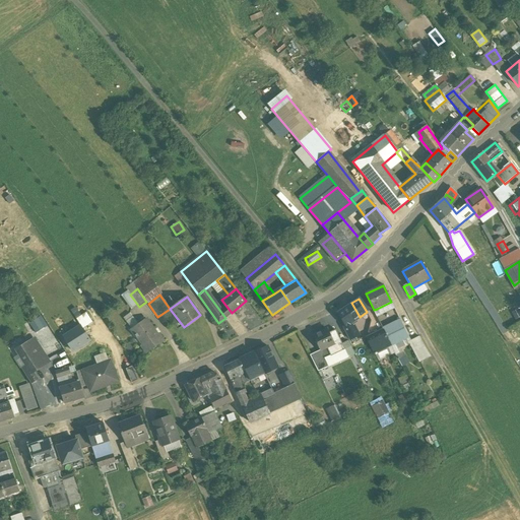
[(351,303),(336,313),(344,326),(351,322),(360,317),(351,303)]
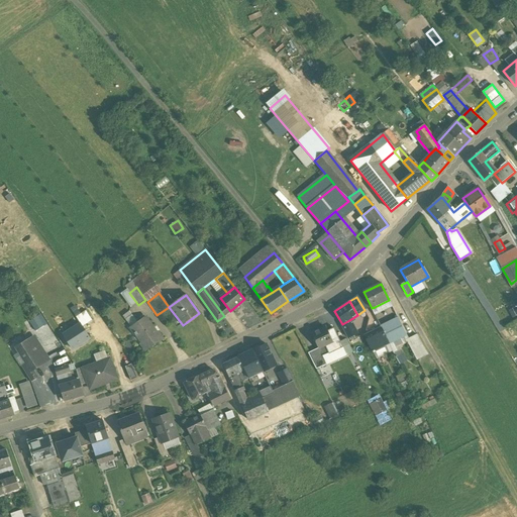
[(80,324),(82,327),(92,321),(86,311),(76,317),(80,324)]
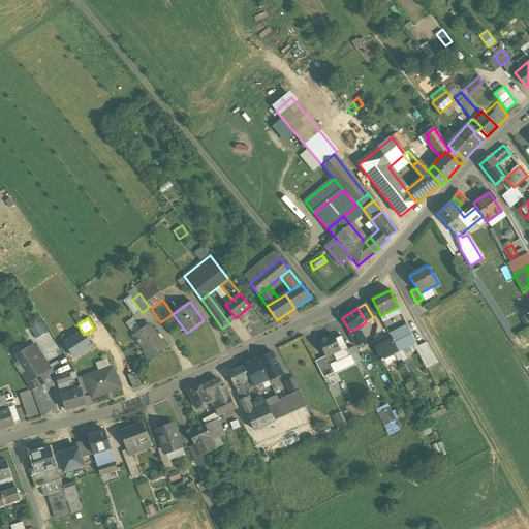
[(160,340),(148,324),(133,335),(146,350),(144,352),(149,360),(166,347),(160,339),(160,340)]
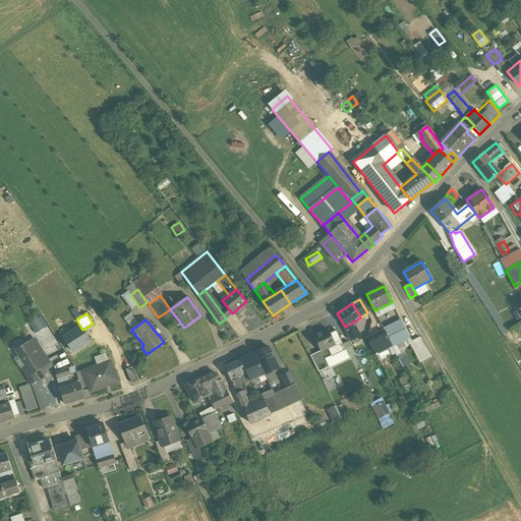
[(401,321),(384,329),(384,331),(392,347),(409,338),(401,321)]
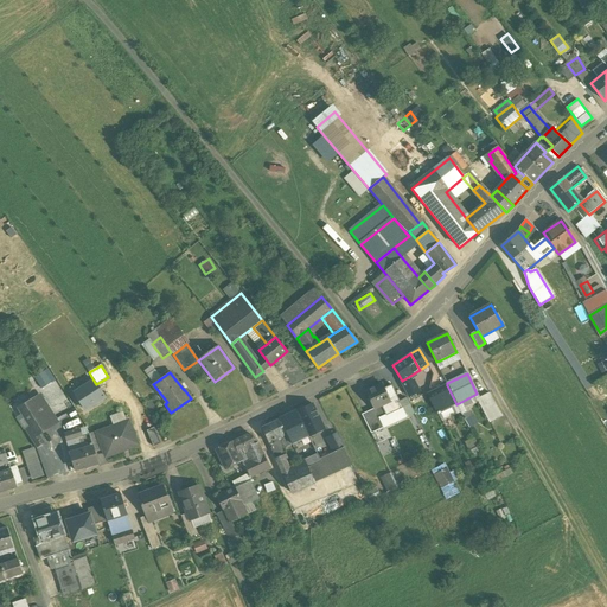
[(402,381),(401,382),(409,397),(419,393),(410,376),(402,381)]
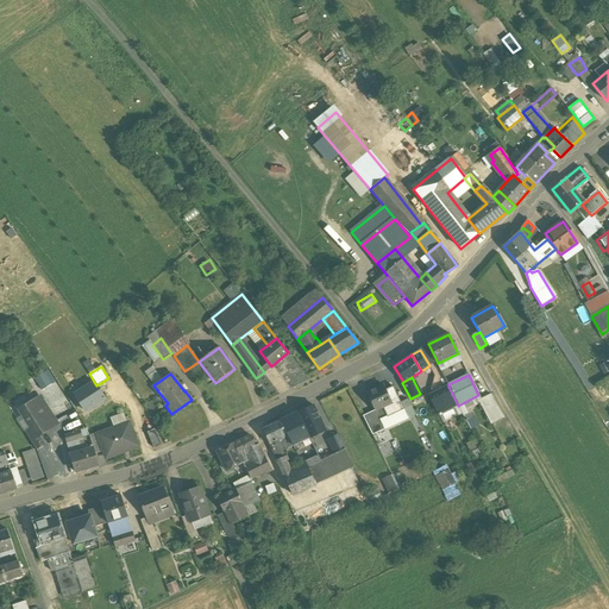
[(75,395),(86,412),(105,399),(96,385),(94,382),(75,395)]
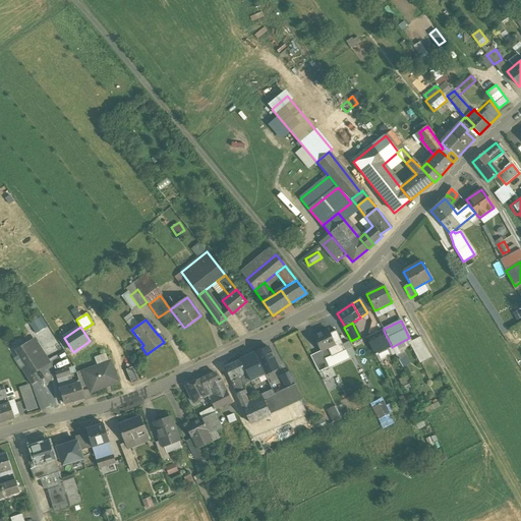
[(327,330),(314,336),(319,345),(317,345),(321,351),(325,359),(345,350),(341,341),(334,345),(329,334),(327,330)]
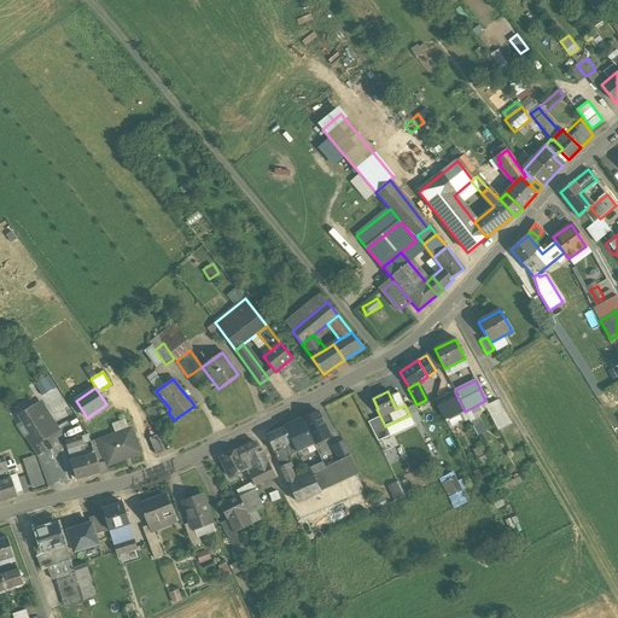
[(404,404),(398,392),(390,396),(396,409),(404,404)]
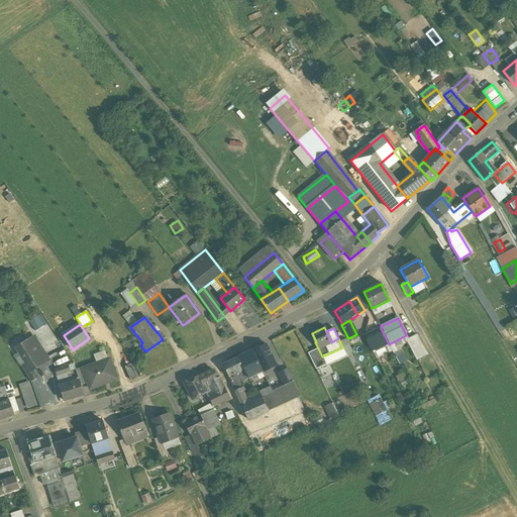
[(381,328),(365,336),(373,351),(389,344),(381,328)]
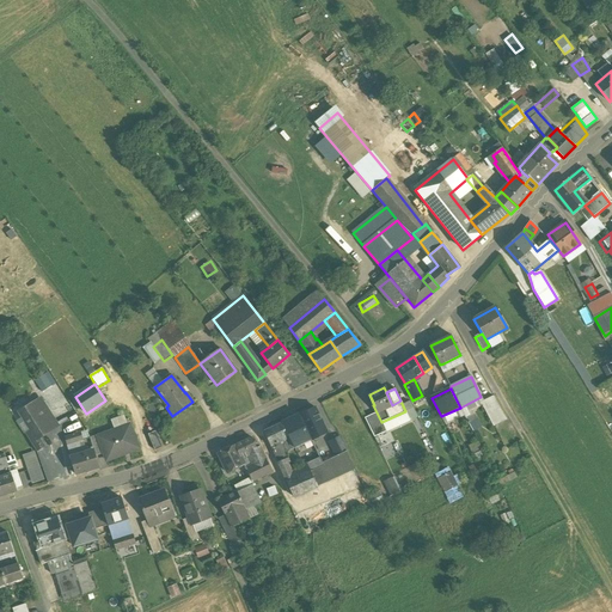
[(494,396),(482,402),(494,426),(507,420),(494,396)]
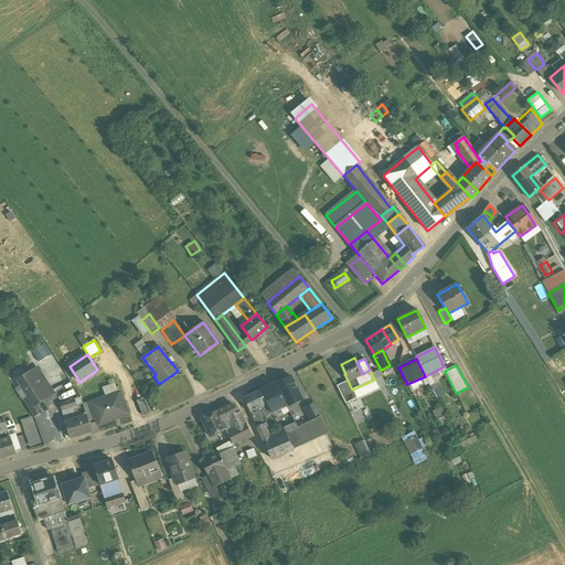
[(53,394),(36,369),(18,381),(29,397),(34,405),(36,404),(53,394)]
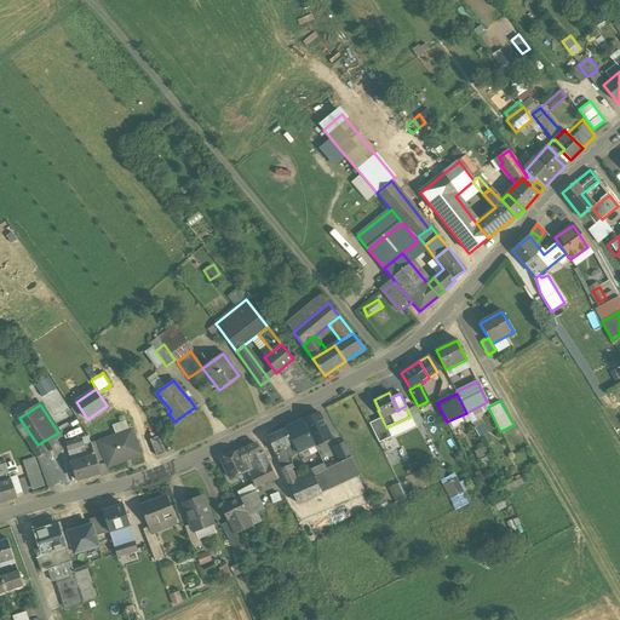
[(319,413),(303,420),(310,435),(316,432),(326,428),(319,413)]
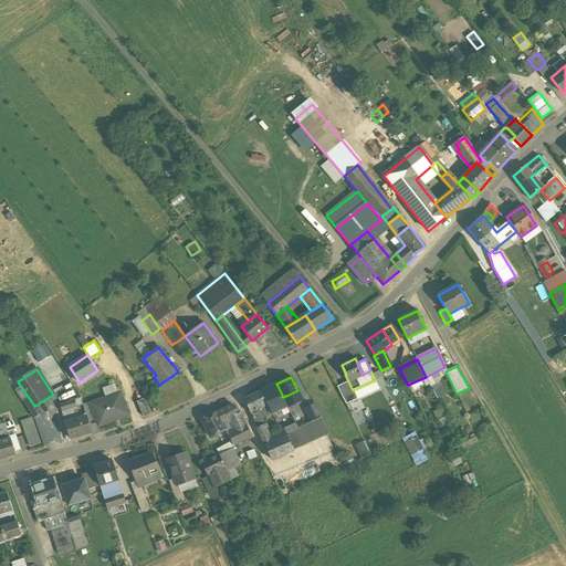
[(353,390),(348,381),(337,387),(346,406),(357,400),(353,390)]
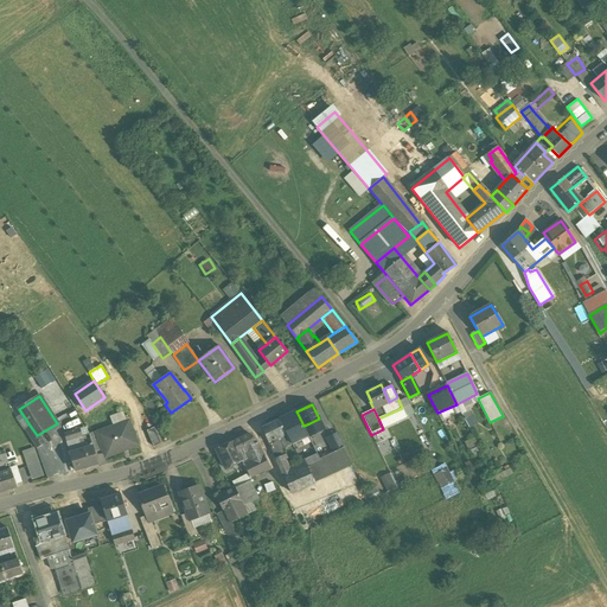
[(296,411),(262,428),(267,442),(286,433),(287,434),(302,427),(304,426),(296,411)]
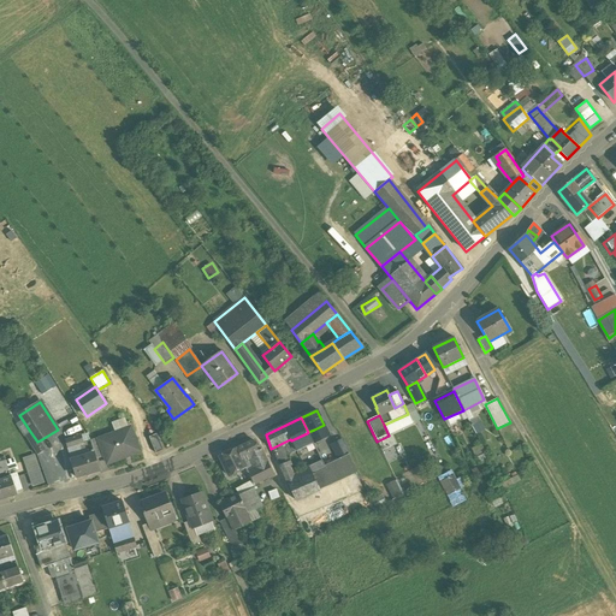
[(111,424),(116,434),(129,430),(124,419),(111,424)]
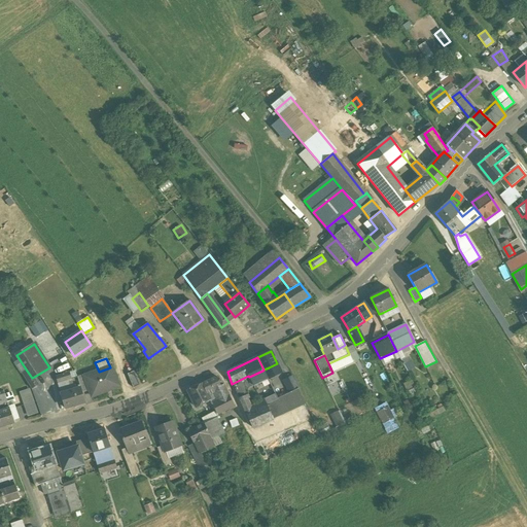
[(414,369),(409,362),(403,365),(408,372),(414,369)]
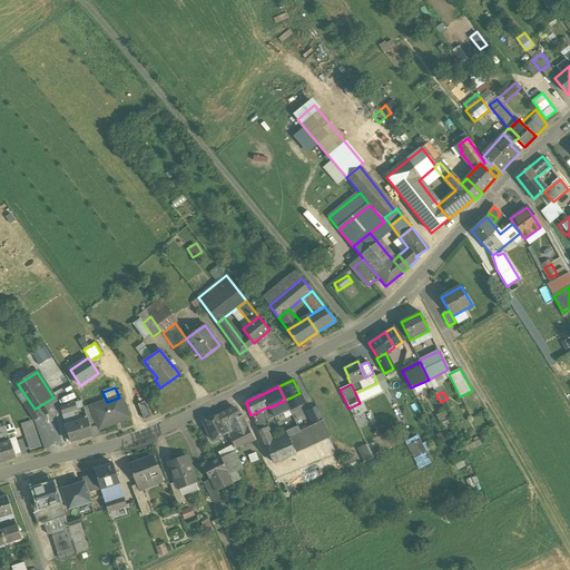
[(300,393),(291,397),(296,408),(297,406),(304,403),(300,393)]
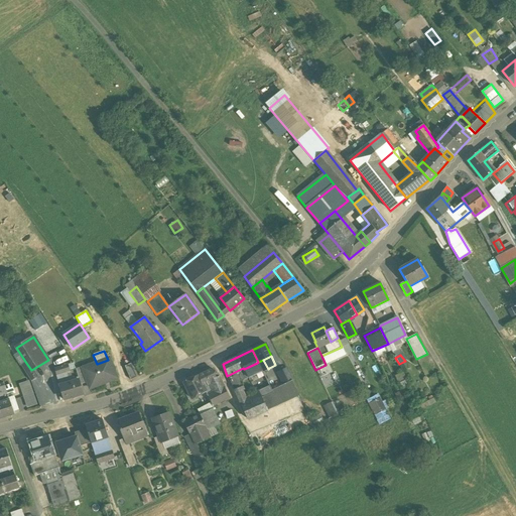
[(67,359),(52,363),(52,364),(53,364),(54,369),(56,376),(71,371),(67,359)]
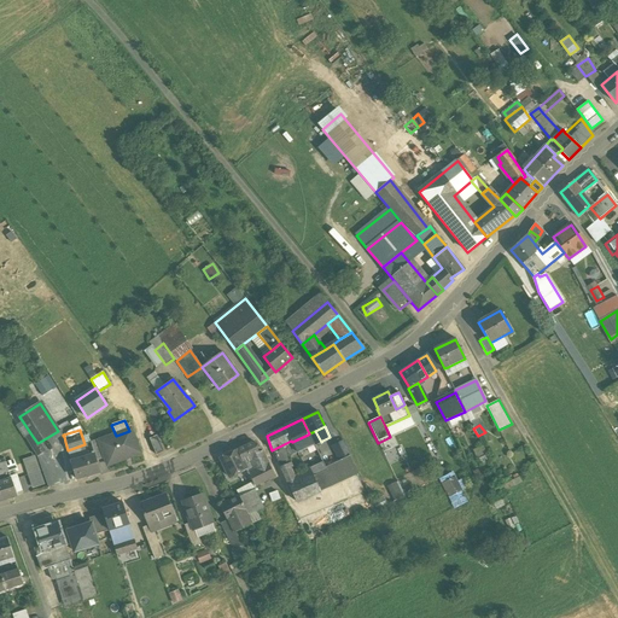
[(99,442),(104,458),(108,466),(140,454),(132,430),(129,431),(116,436),(99,442)]
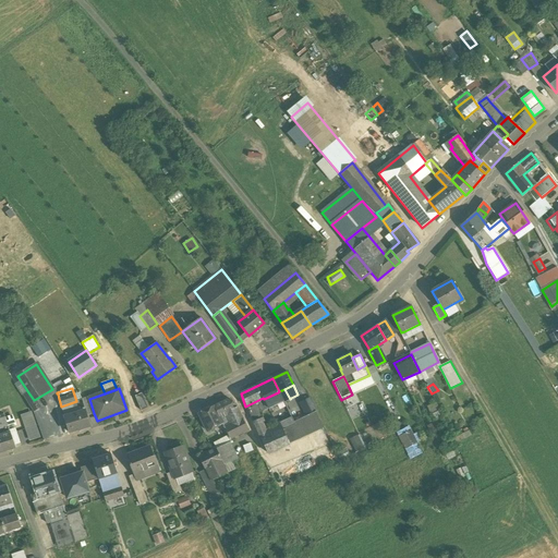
[(279,391),(278,392),(282,401),(284,404),(292,401),(291,398),(290,399),(284,389),(279,391)]
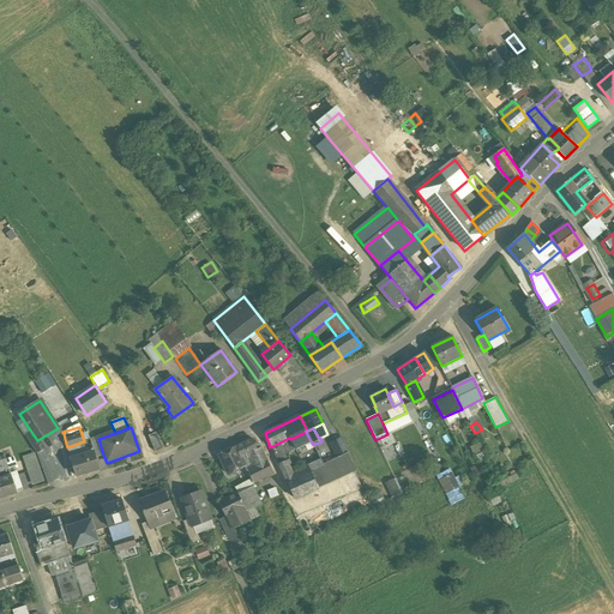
[(46,449),(40,439),(37,440),(31,432),(25,435),(36,453),(46,449)]
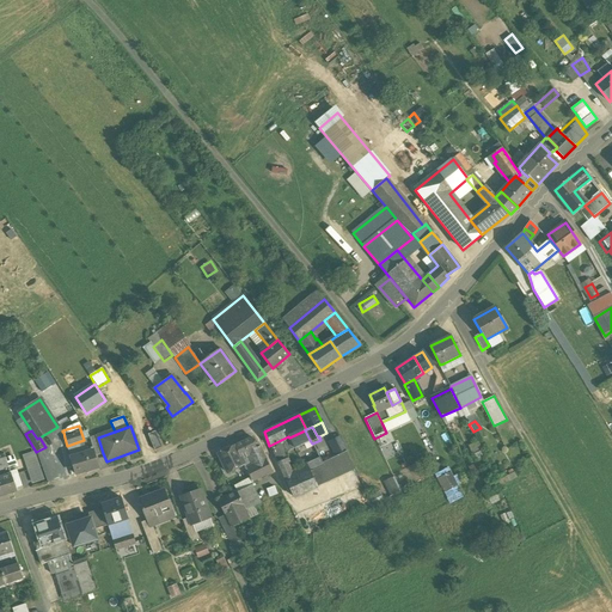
[(155,430),(147,434),(154,451),(163,447),(155,430)]
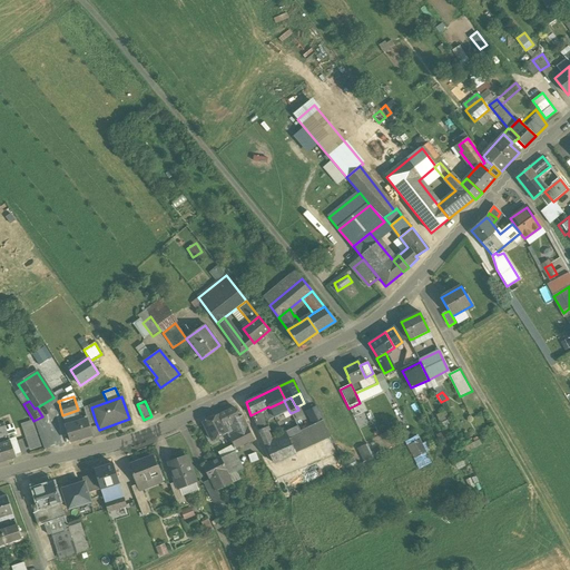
[(268,406),(251,415),(256,429),(266,423),(266,422),(273,419),(273,418),(288,410),(284,401),(269,408),(268,406)]
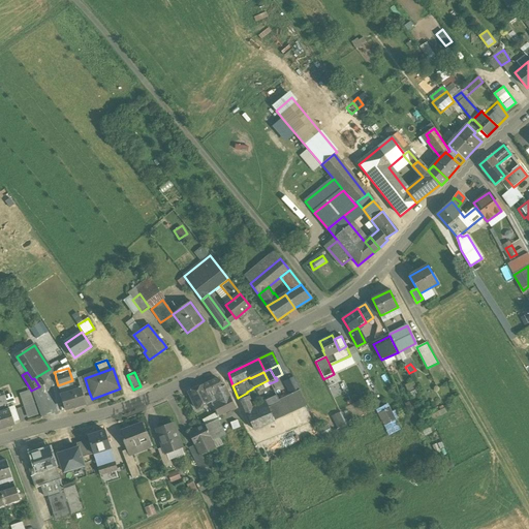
[(89,392),(85,378),(84,376),(78,379),(81,390),(83,395),(89,392)]
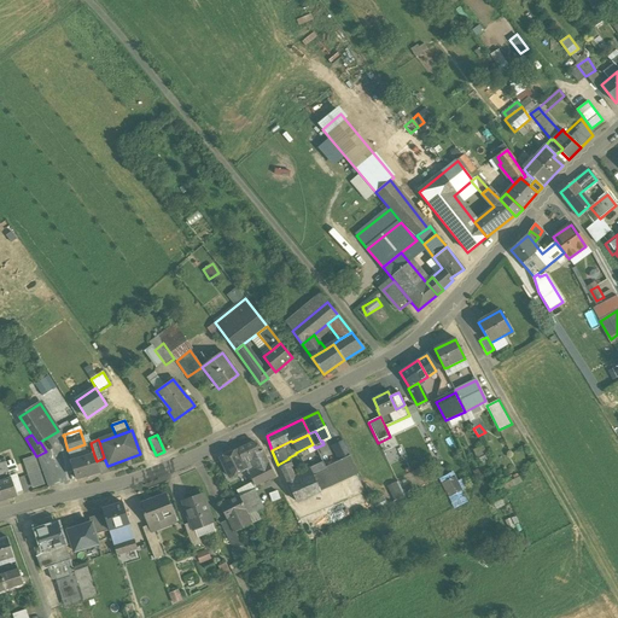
[(254,442),(237,450),(243,462),(250,460),(255,470),(256,472),(269,465),(262,452),(260,453),(254,442)]
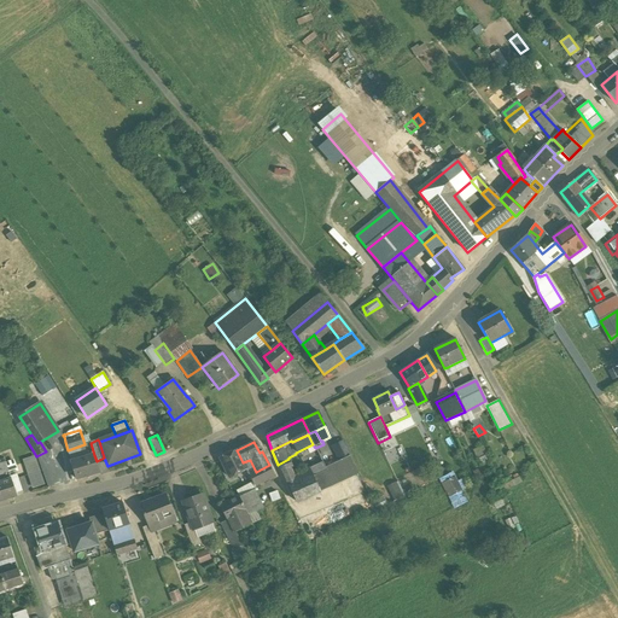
[(332,461),(324,444),(315,448),(322,462),(324,465),(332,461)]
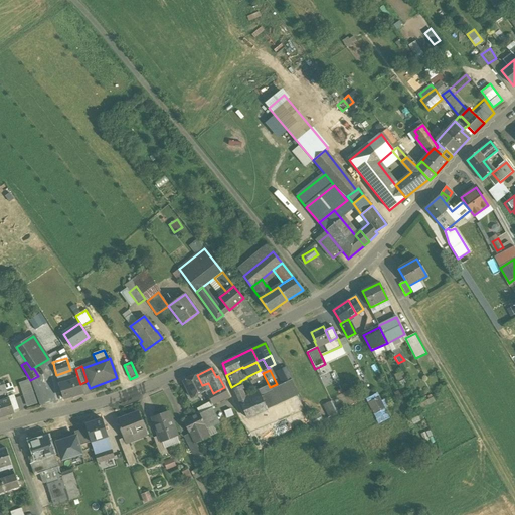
[(197,375),(183,382),(191,398),(195,396),(205,390),(202,385),(197,375)]
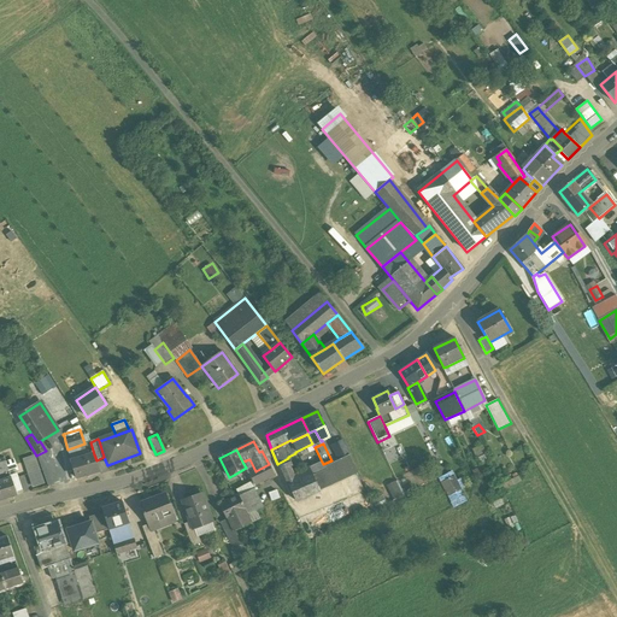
[(94,454),(71,460),(76,479),(100,471),(97,460),(94,454)]
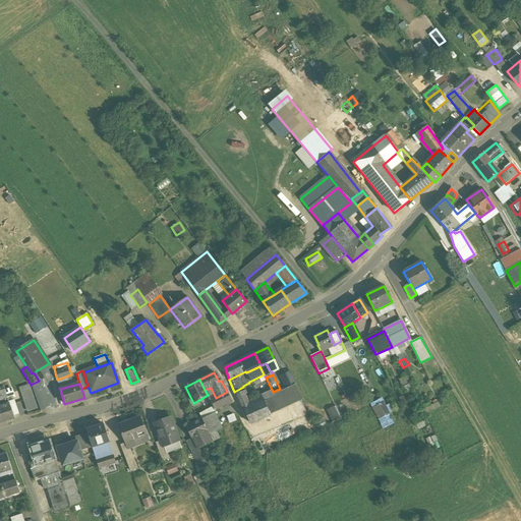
[(275,397),(264,402),(269,414),(302,399),(295,384),(274,395),(275,397)]
